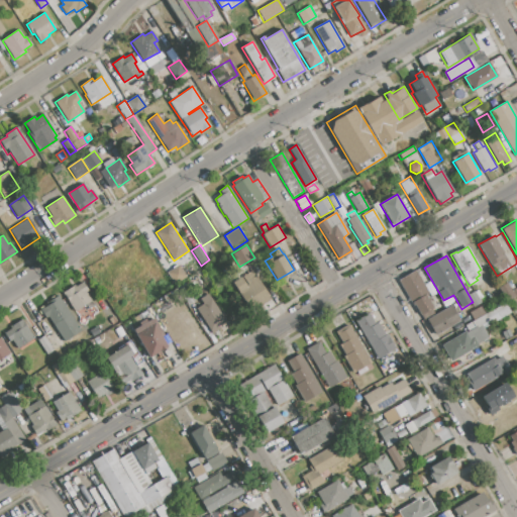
[(167,273),(179,265),(187,277),(175,285),(167,273)]
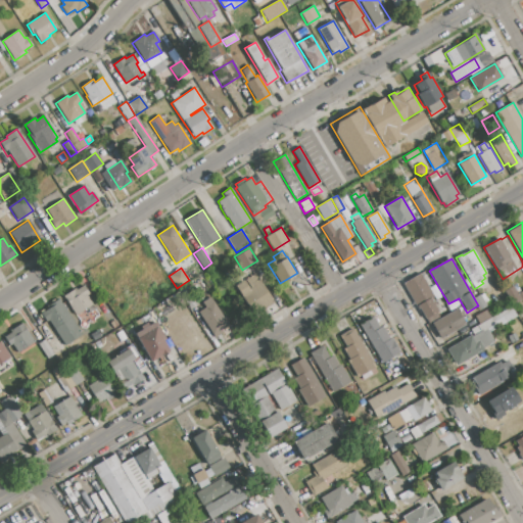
[(273,302),(252,315),(235,286),(243,280),(249,290),(250,289),(245,280),(255,274),(273,302)]
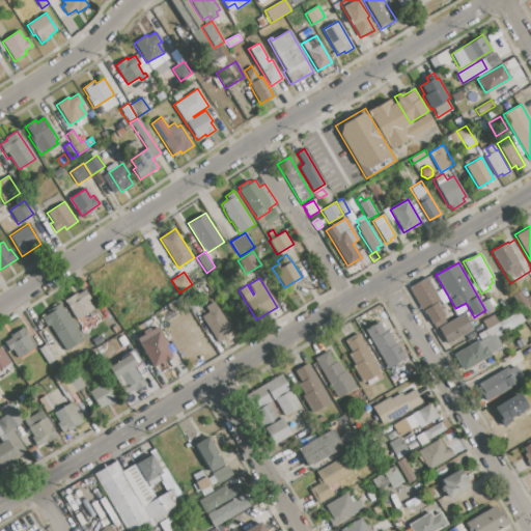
[(409,288),(427,278),(440,301),(437,303),(444,316),(443,317),(447,323),(436,329),(434,324),(431,325),(424,310),(422,311),(409,288)]
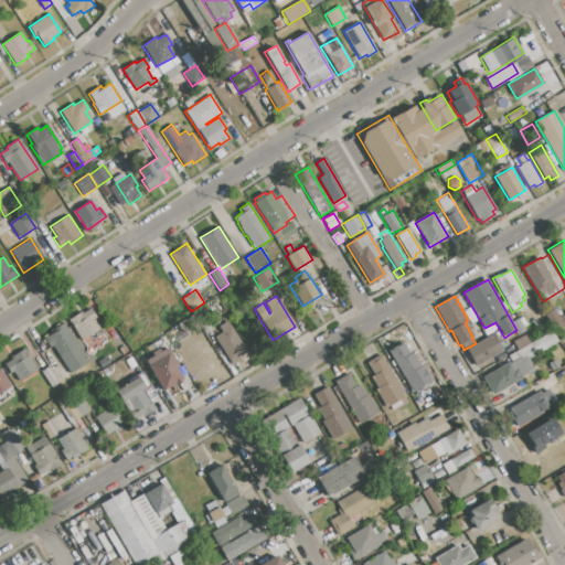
[(68,320),(81,311),(83,313),(91,308),(97,318),(94,320),(99,329),(82,341),(68,320)]
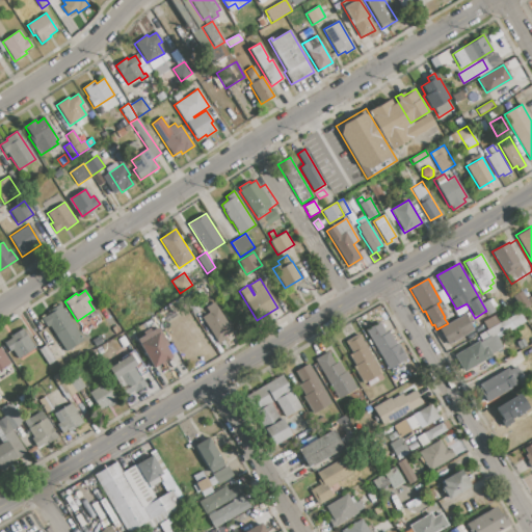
[(513,295),(519,292),(527,306),(521,309),(513,295)]
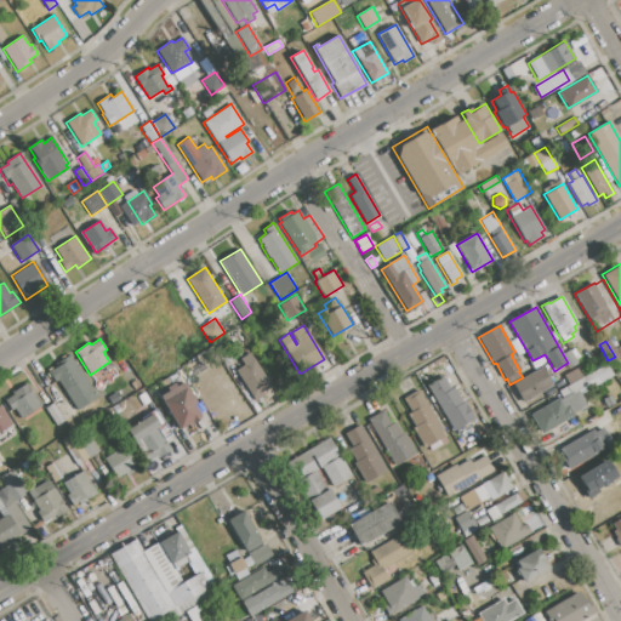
[(226,366),(217,354),(227,348),(234,362),(226,366)]
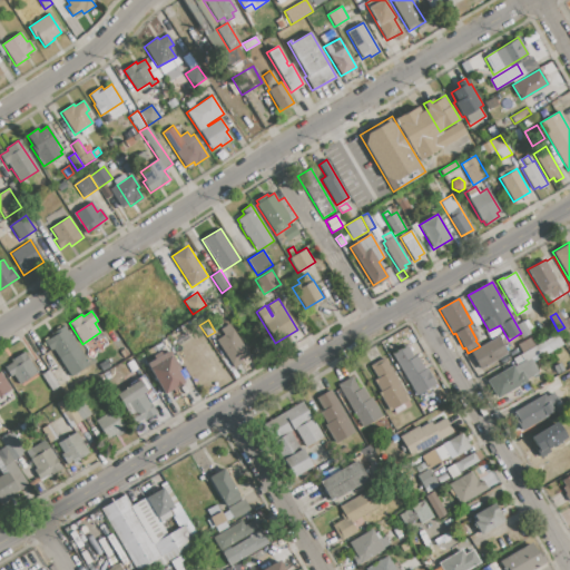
[(517,325),(523,322),(531,334),(521,340),(519,334),(521,333),(517,325)]
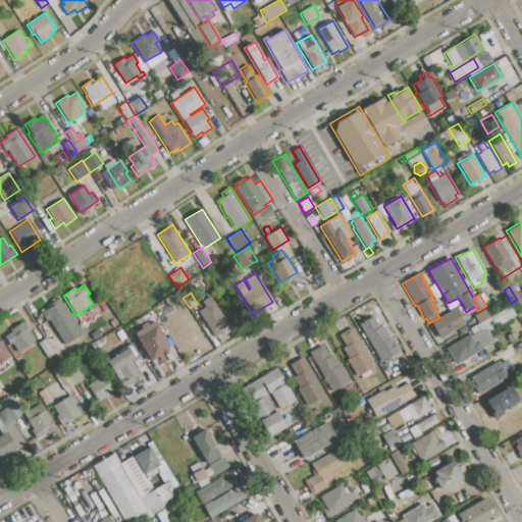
[(214,336),(198,311),(204,308),(201,302),(210,296),(227,325),(220,329),(222,331),(214,336)]
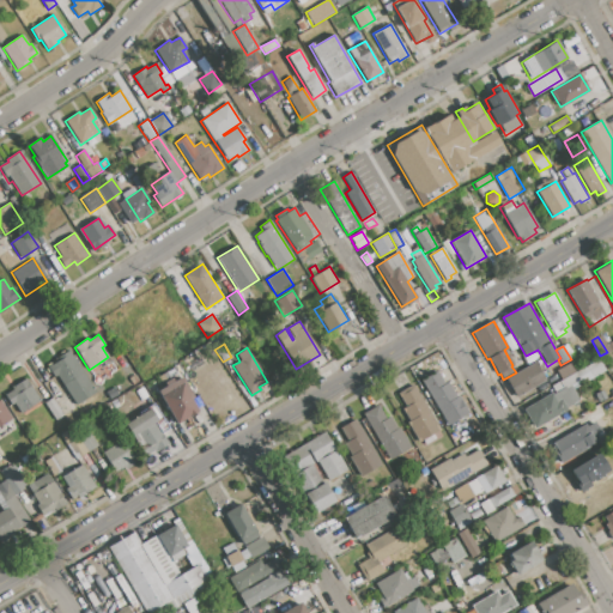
[(48,369),(61,359),(59,356),(68,351),(96,393),(76,406),(56,376),(54,378),(48,369)]
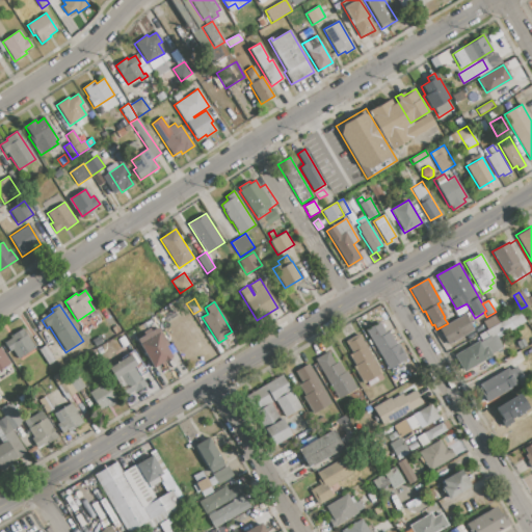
[(487,329),(499,323),(521,311),(527,322),(498,338),(496,334),(484,340),(484,339),(481,341),(478,335),(487,329)]
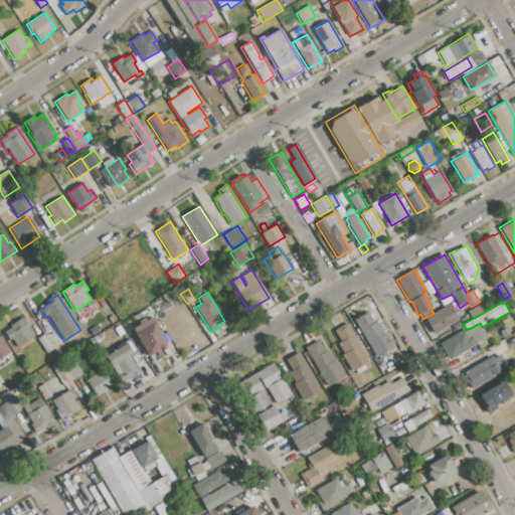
[(425,319),(451,305),(459,319),(446,327),(434,334),(425,319)]
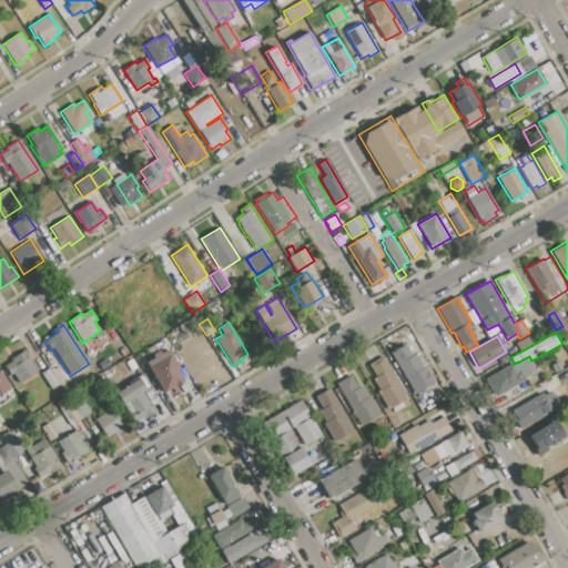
[(516,344),(528,337),(533,345),(520,352),(516,344)]
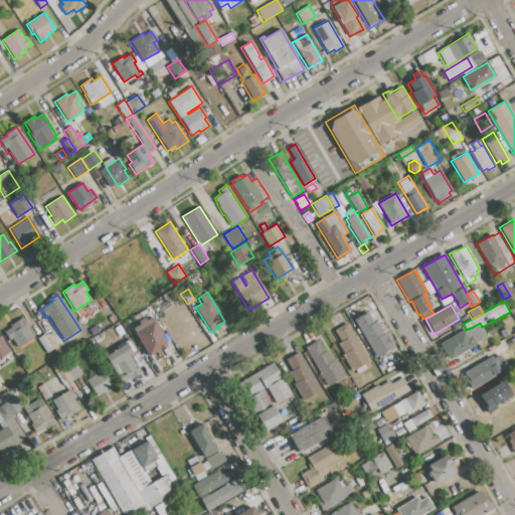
[(383,333),(386,331),(395,348),(376,358),(354,319),(367,312),(373,323),(376,321),(383,333)]
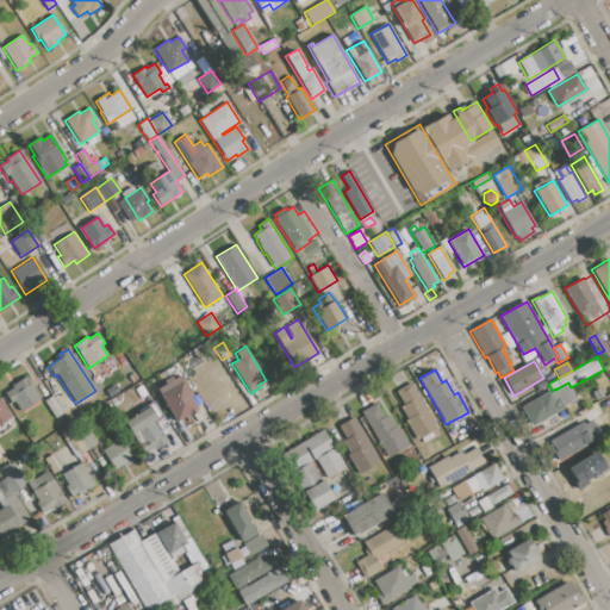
[(176,422),(157,390),(165,385),(163,381),(172,377),(173,380),(181,375),(193,396),(190,398),(197,409),(176,422)]
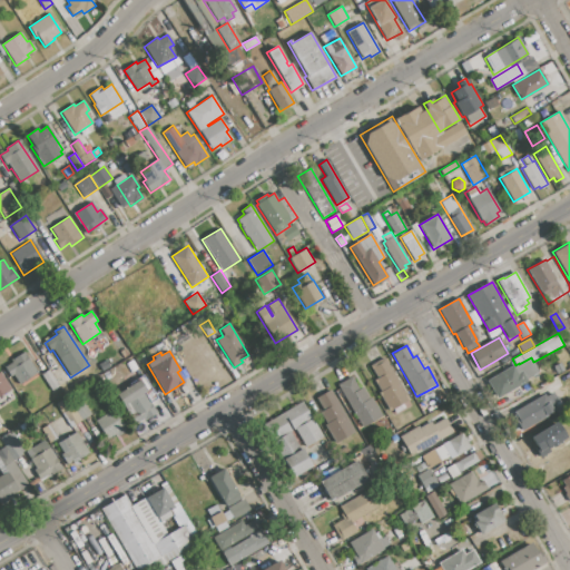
[(6,369),(13,363),(11,360),(23,352),(38,373),(18,386),(6,369)]
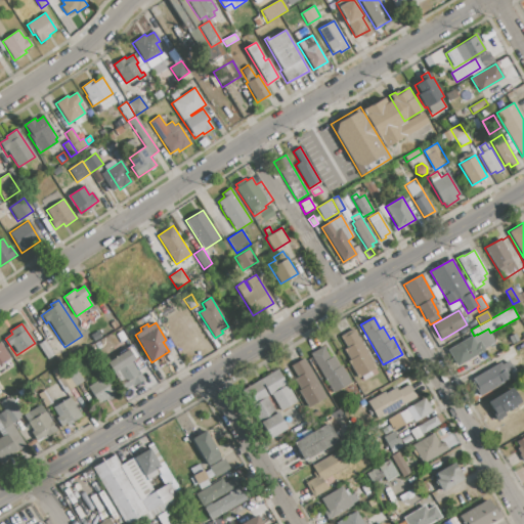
[(350,361),(344,350),(347,348),(340,336),(353,328),(376,367),(357,379),(348,362),(350,361)]
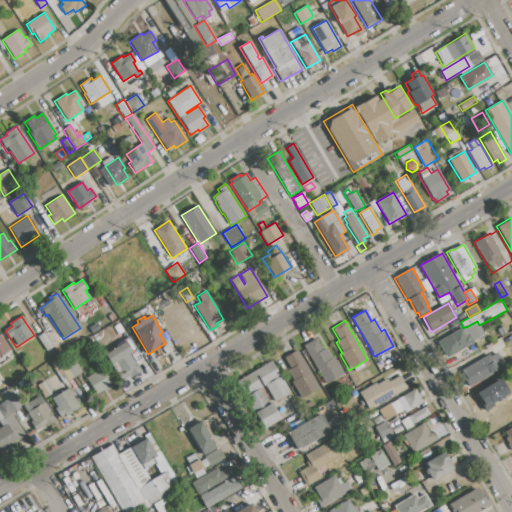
[(437,342),(463,328),(466,326),(466,327),(477,321),(479,325),(484,335),(474,341),(475,343),(446,359),(437,342)]
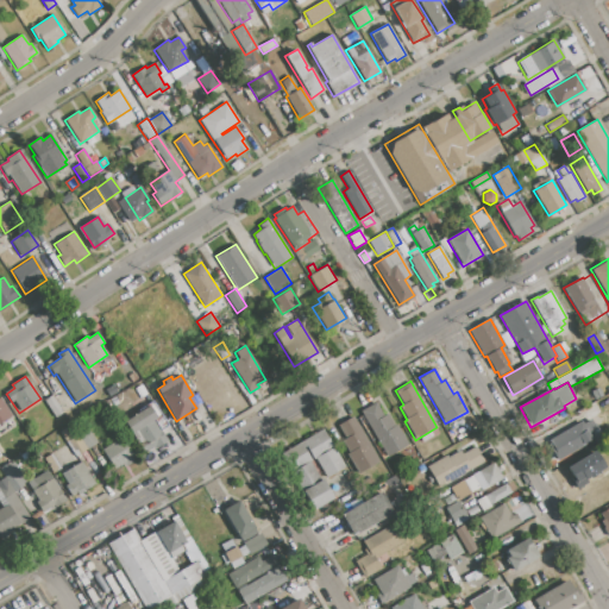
[(105,390),(113,384),(118,393),(110,397),(105,390)]
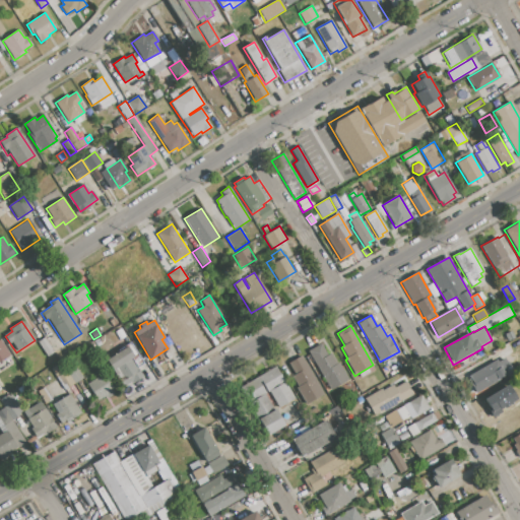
[(116,332),(121,329),(126,337),(120,340),(116,332)]
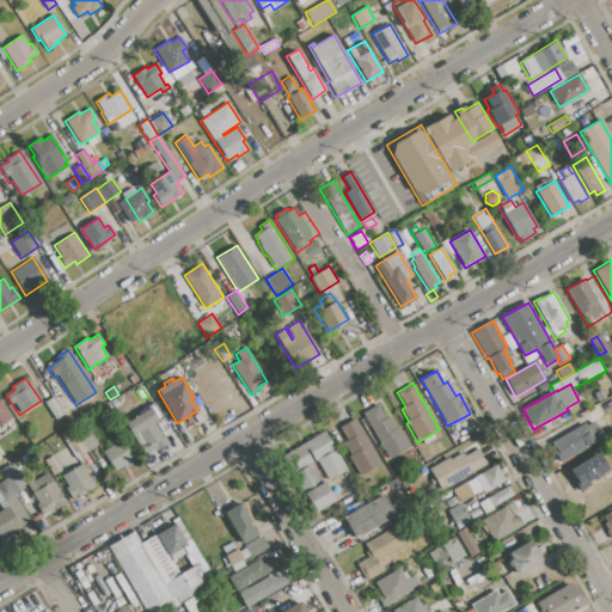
[(515,397),(530,389),(533,395),(519,403),(515,397)]
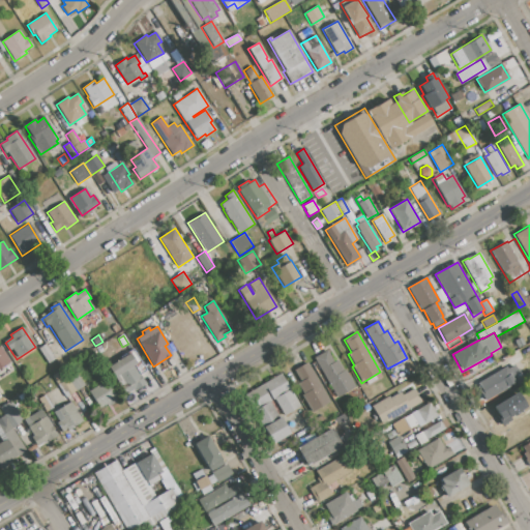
[(96,349),(109,343),(112,350),(99,356),(96,349)]
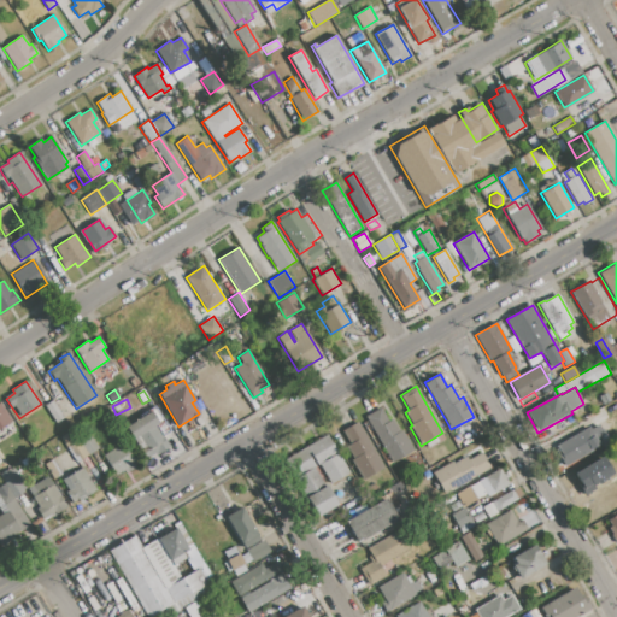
[(45,406),(53,401),(64,418),(57,423),(45,406)]
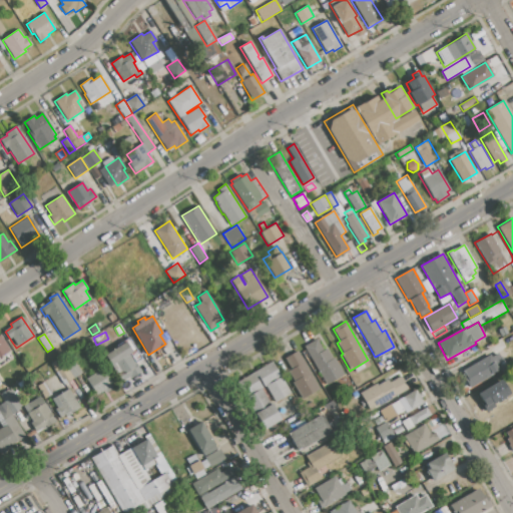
[(0,336),(10,351),(0,357),(0,336)]
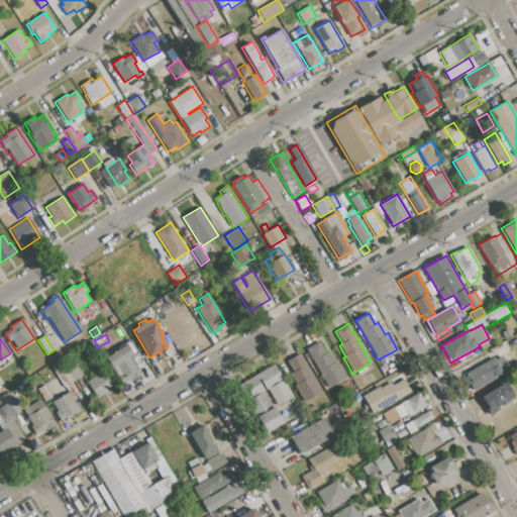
[(106,358),(116,351),(114,349),(128,340),(142,362),(136,366),(141,375),(137,378),(139,380),(125,389),(106,358)]
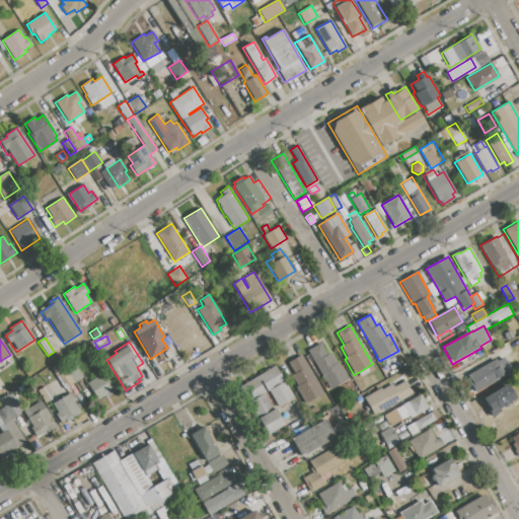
[(307,351),(320,344),(326,355),(329,353),(336,364),(338,362),(348,379),(329,389),(307,351)]
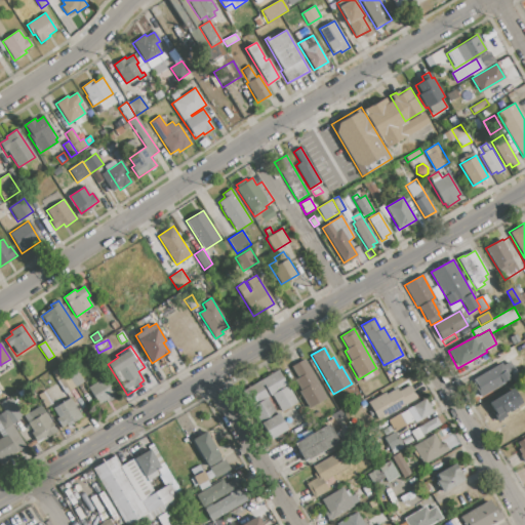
[(298,391),(300,390),(294,380),(297,378),(291,367),(306,359),(327,397),(309,408),(298,391)]
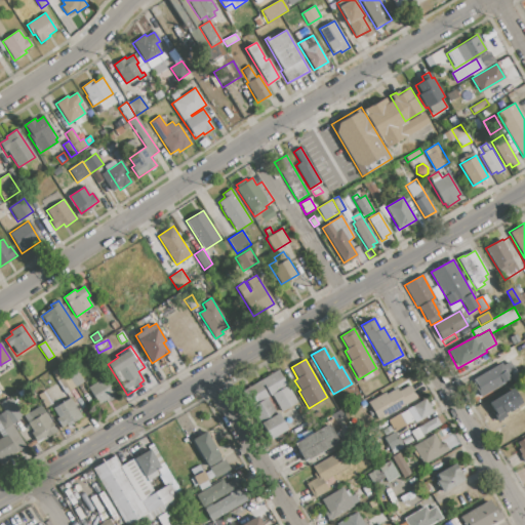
[(472,379),(501,363),(512,379),(480,398),(475,389),(476,388),(473,384),(474,382),(472,379)]
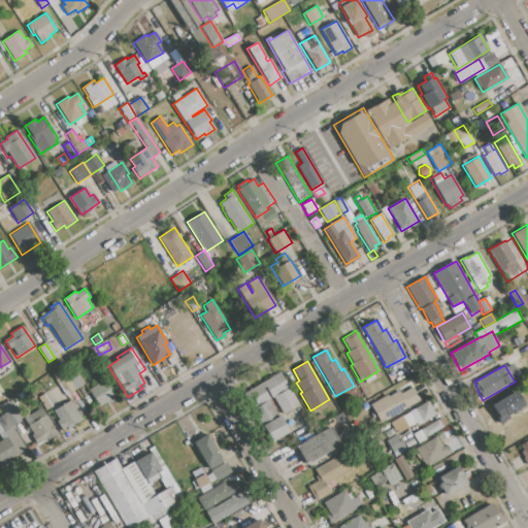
[(51,375),(62,368),(67,376),(75,390),(65,397),(51,375)]
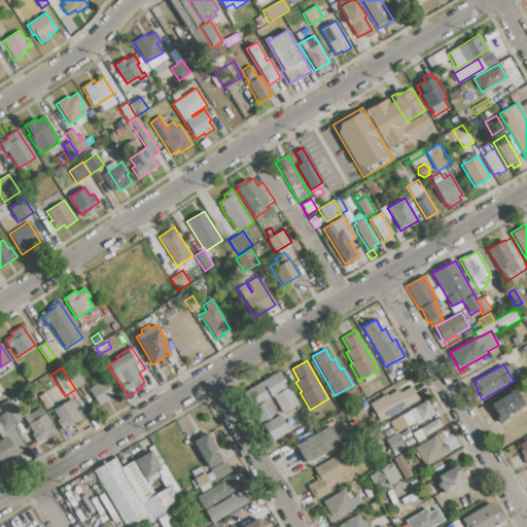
[(75,389),(67,376),(76,370),(84,383),(75,389)]
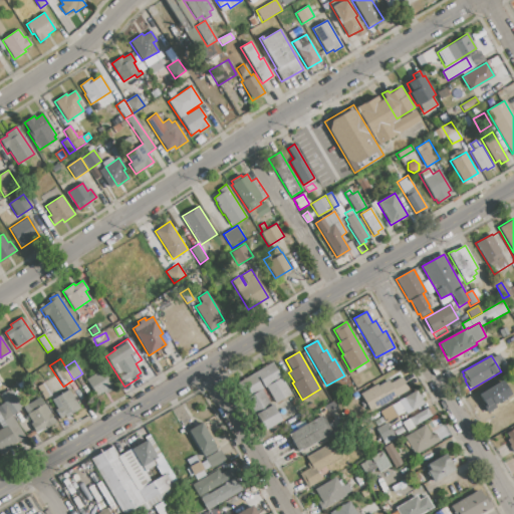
[(264,429),(238,381),(272,362),(290,395),(275,403),(266,387),(264,388),(259,376),(257,377),(280,420),(264,429)]
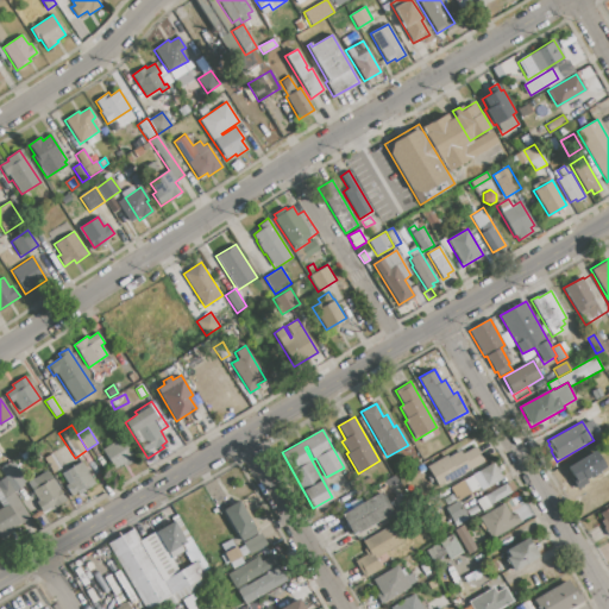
[(102,450),(124,437),(137,458),(119,470),(115,465),(113,466),(102,450)]
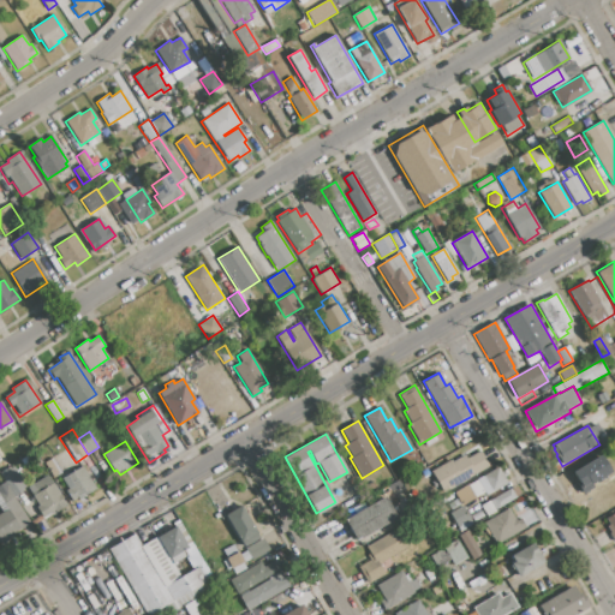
[(431,471),(451,460),(452,463),(465,455),(466,459),(481,452),(489,467),(443,493),(431,471)]
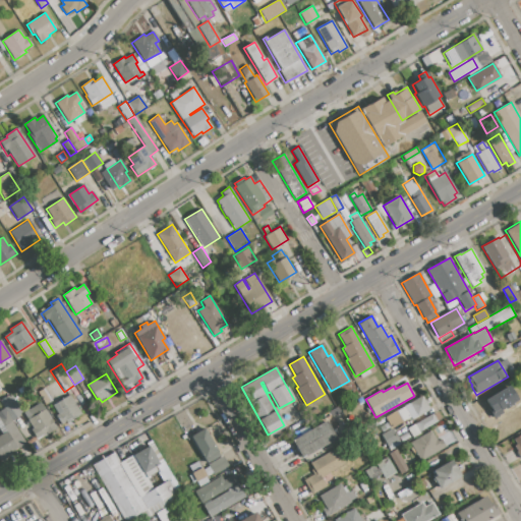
[(491,415),(517,403),(509,387),(483,398),(491,415)]
